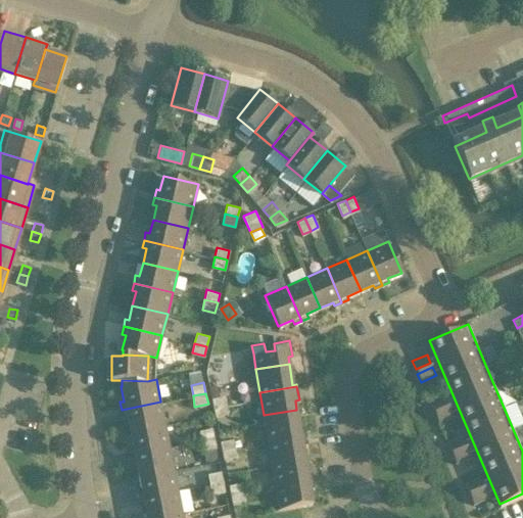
[(444,394),(429,402),(433,410),(447,403),(444,394)]
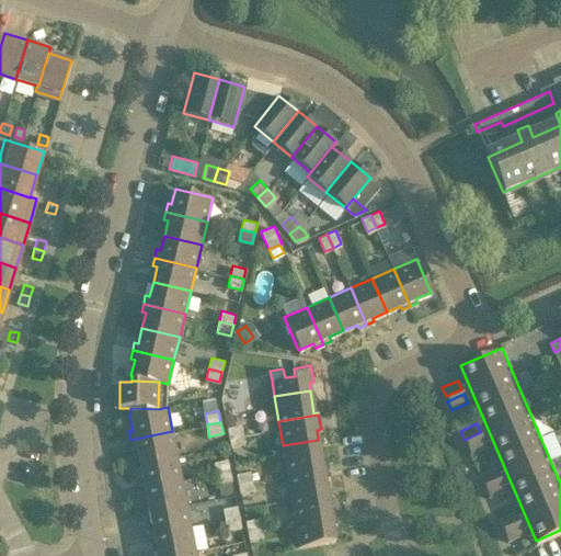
[(228,428),(230,438),(242,434),(241,426),(228,428)]
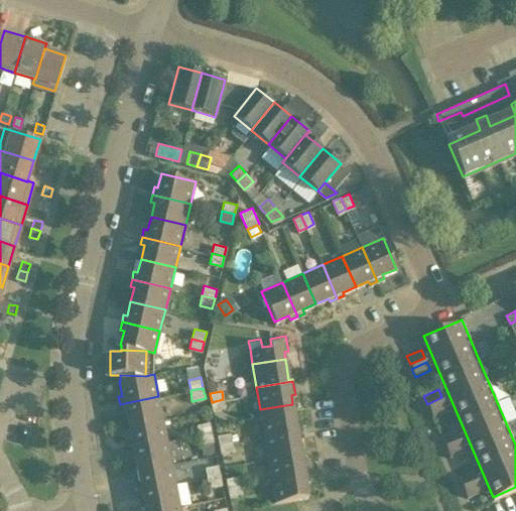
[(128,425),(162,418),(158,396),(120,404),(121,411),(125,411),(128,425)]
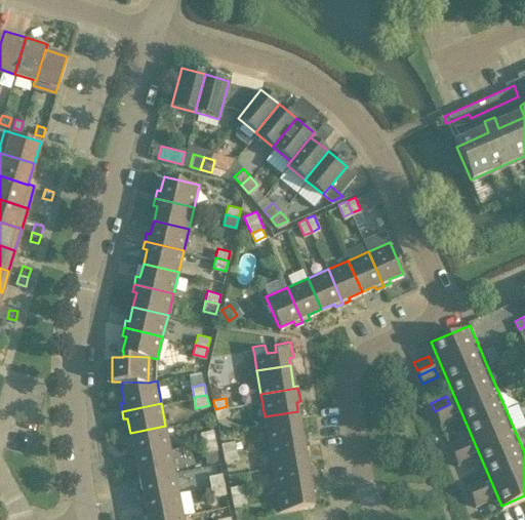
[(215,409),(216,417),(229,414),(227,406),(215,409)]
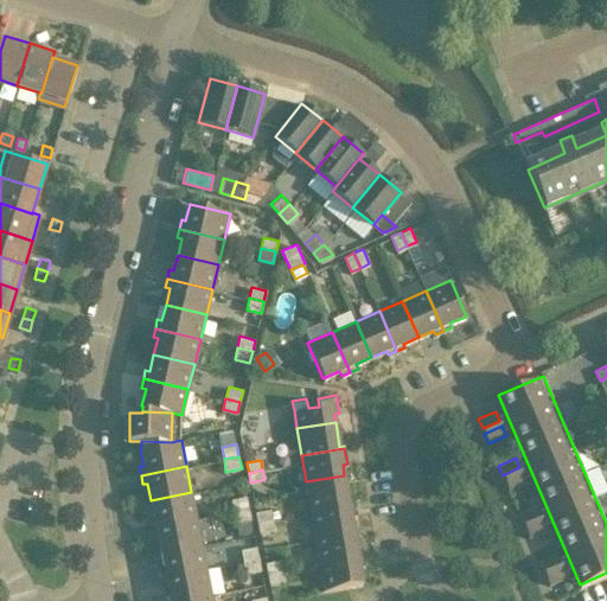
[(526,483),(522,473),(504,480),(509,490),(526,483)]
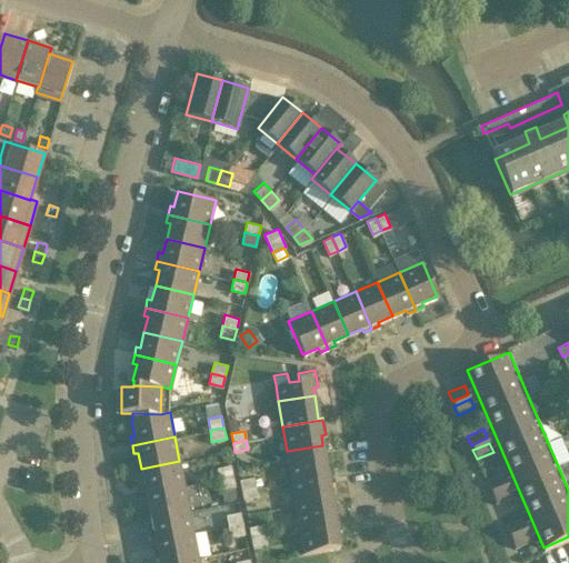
[(322,445),(287,451),(290,476),(331,470),(330,465),(326,465),(322,445)]
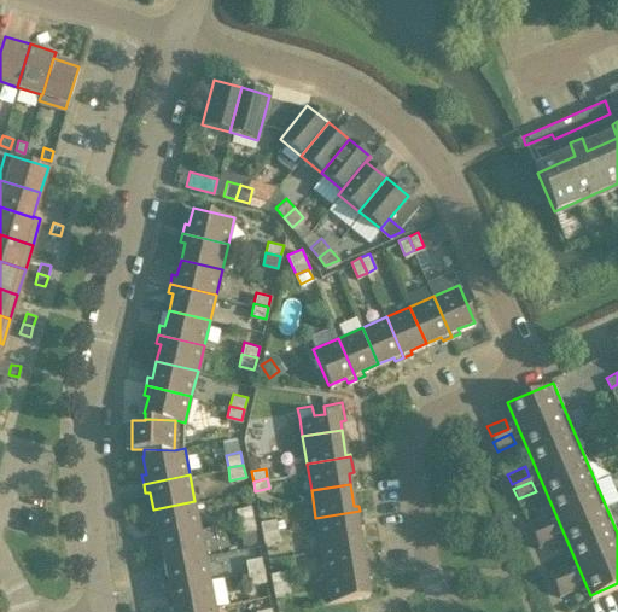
[(153,536),(199,526),(194,501),(153,510),(157,526),(152,526),(153,536)]
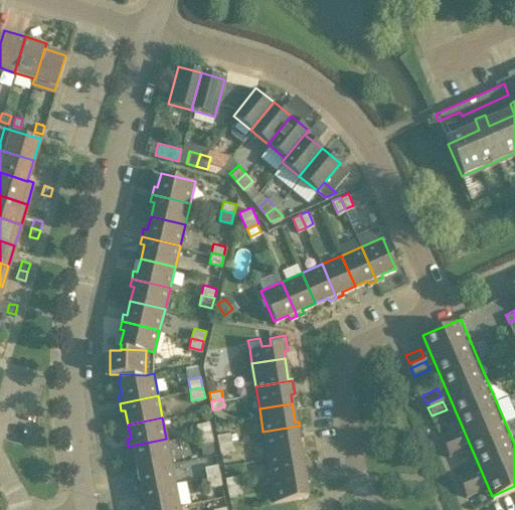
[(198,433),(211,431),(209,420),(196,423),(198,433)]
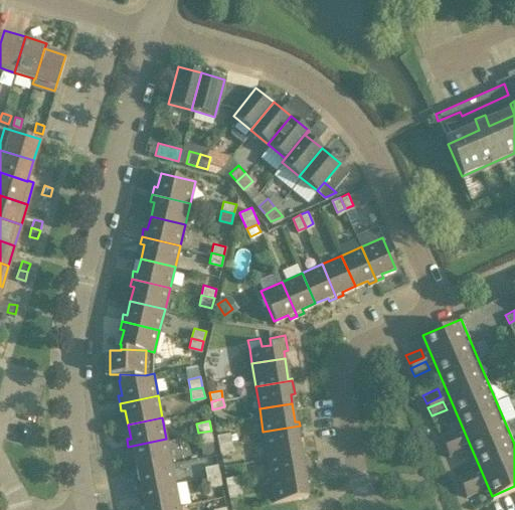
[(300,426),(263,432),(267,454),(300,449),(298,437),(302,437),(300,426)]
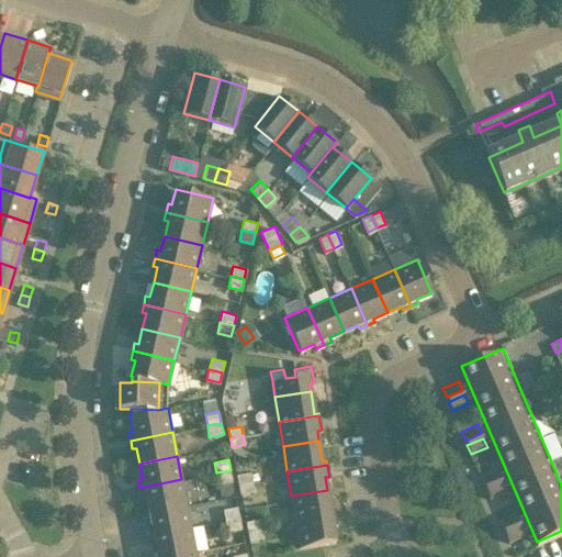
[(496,467),(480,475),(483,483),(499,476),(496,467)]
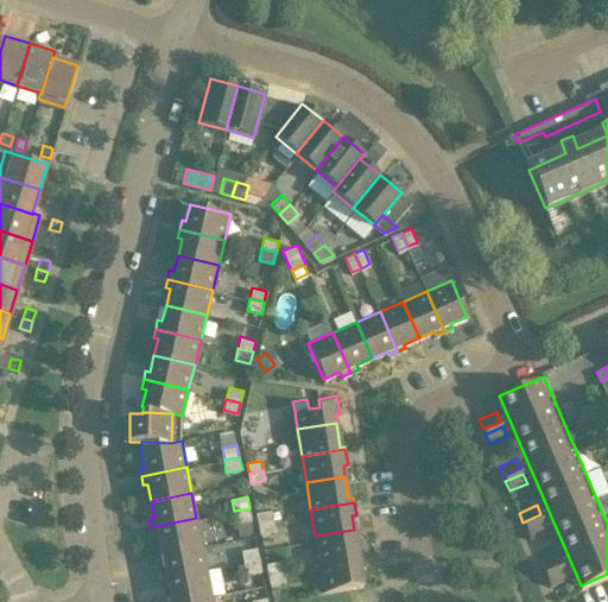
[(249,508),(234,511),(236,523),(252,519),(249,508)]
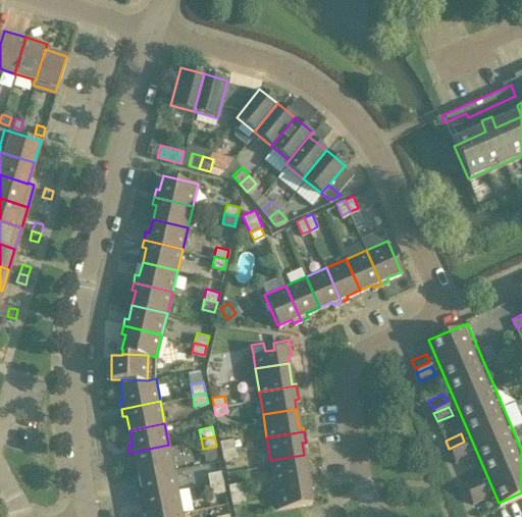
[(232,436),(220,438),(221,448),(233,446),(241,445),(240,438),(232,440),(232,436)]
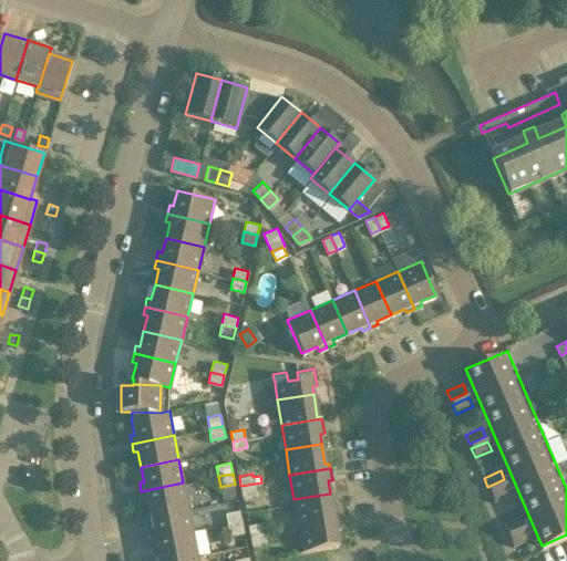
[(150,513),(188,506),(183,482),(141,491),(143,499),(147,499),(150,513)]
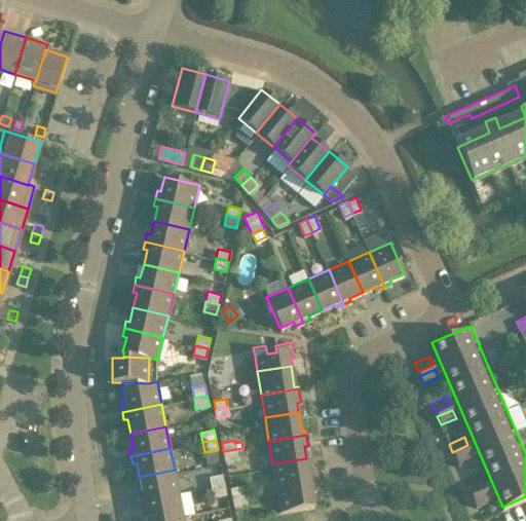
[(223,451),(225,460),(237,458),(235,449),(223,451)]
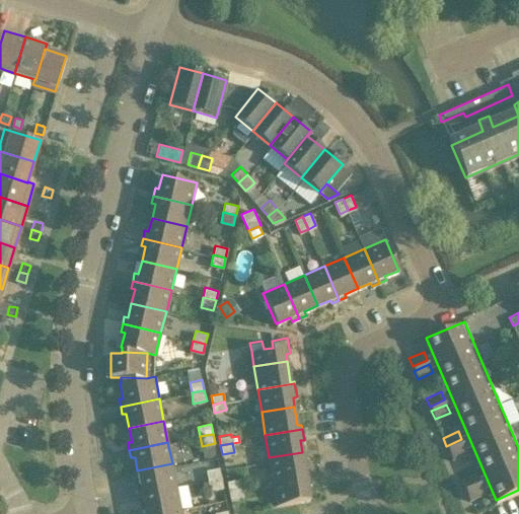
[(466,452),(463,444),(448,450),(452,458),(466,452)]
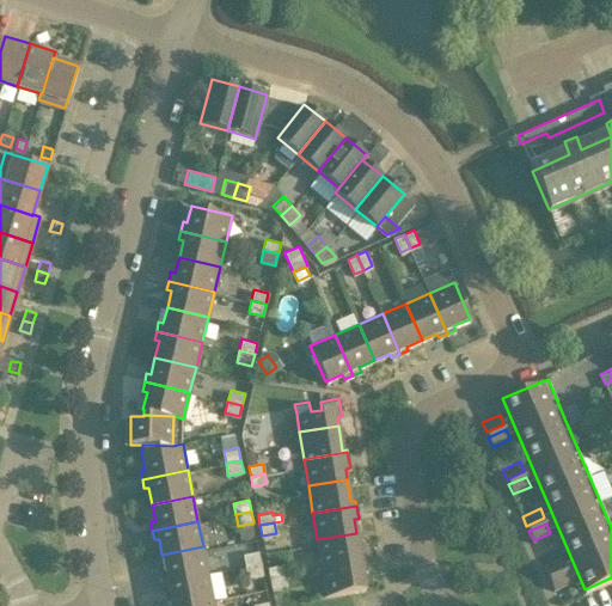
[(356,533),(317,539),(322,567),(366,559),(365,551),(360,552),(356,533)]
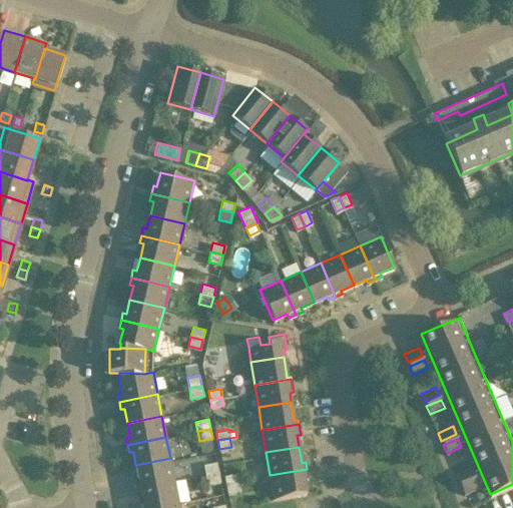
[(136,487),(174,480),(170,458),(135,465),(138,479),(134,480),(136,487)]
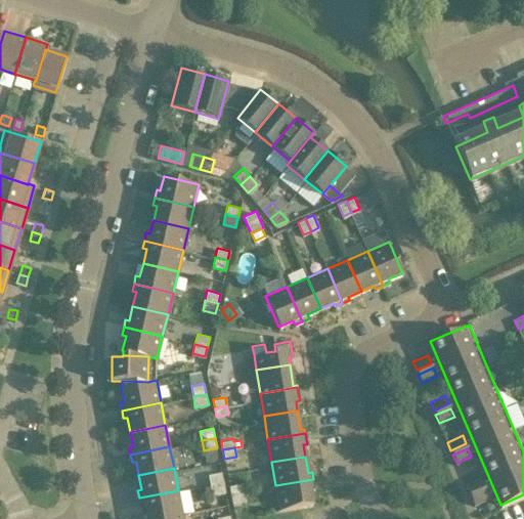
[(210,483),(223,481),(221,471),(208,474),(210,483)]
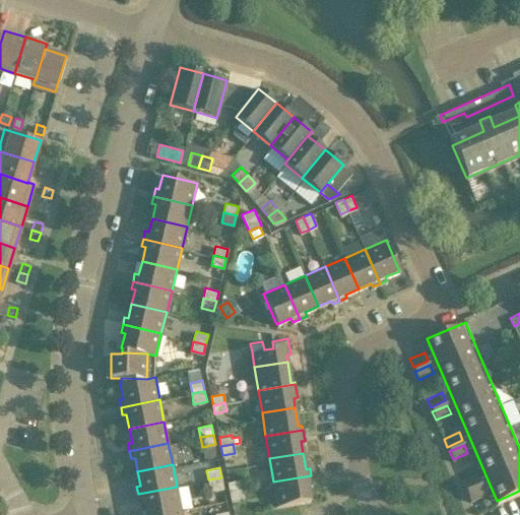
[(476,472),(461,479),(465,488),(479,480),(476,472)]
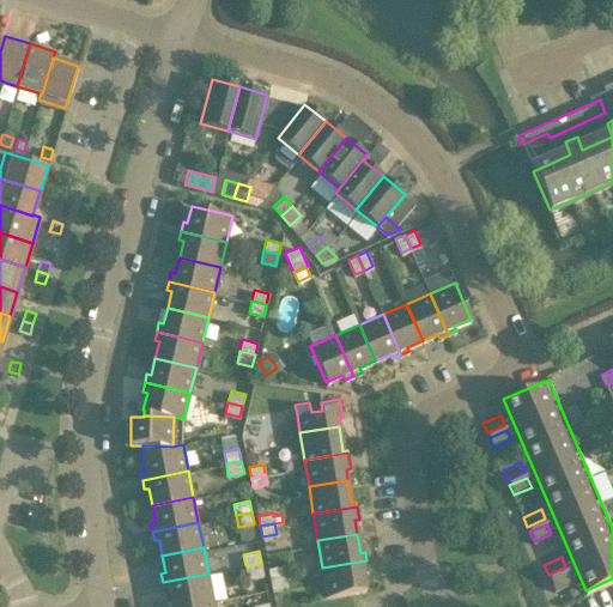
[(366,560),(322,568),(327,595),(366,589),(363,571),(368,570),(366,560)]
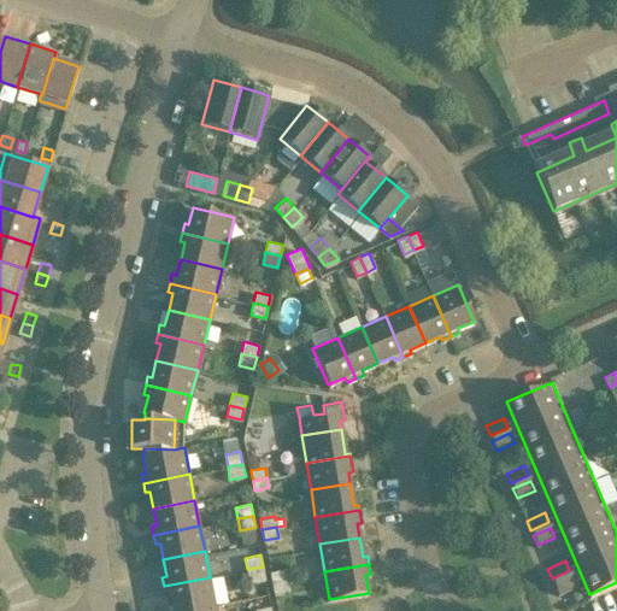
[(263,567),(247,569),(250,581),(265,579),(263,567)]
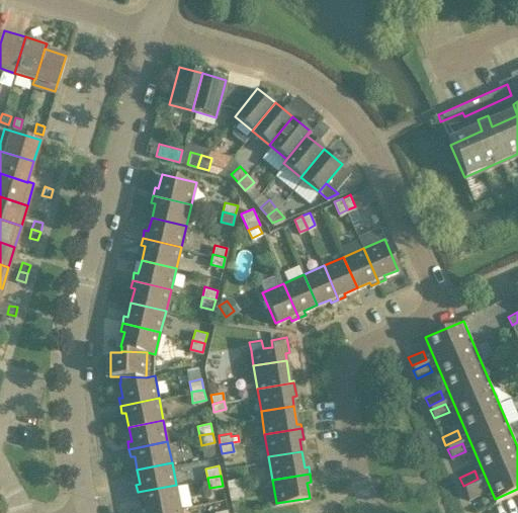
[(229,487),(241,485),(240,477),(227,480),(229,487)]
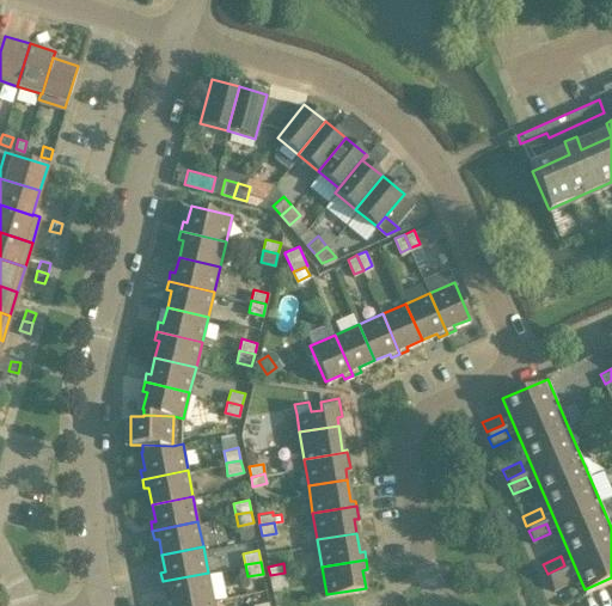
[(571,581),(567,571),(550,579),(554,588),(571,581)]
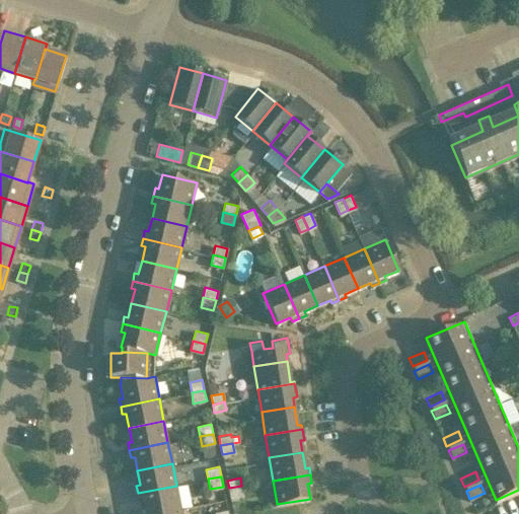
[(146,513),(180,507),(176,486),(138,493),(139,501),(143,500),(146,513)]
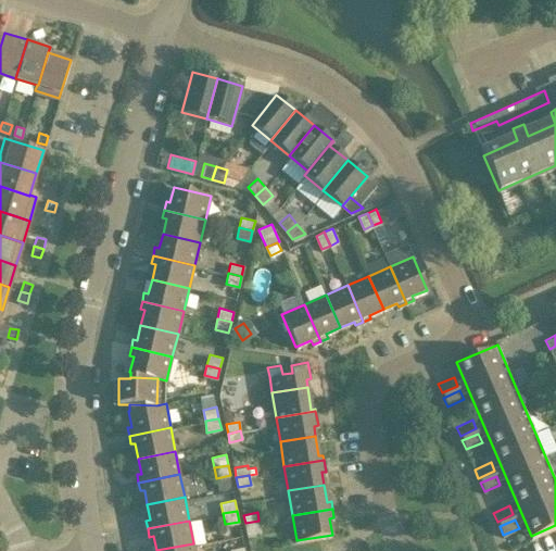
[(258,521),(245,523),(248,534),(261,530),(258,521)]
